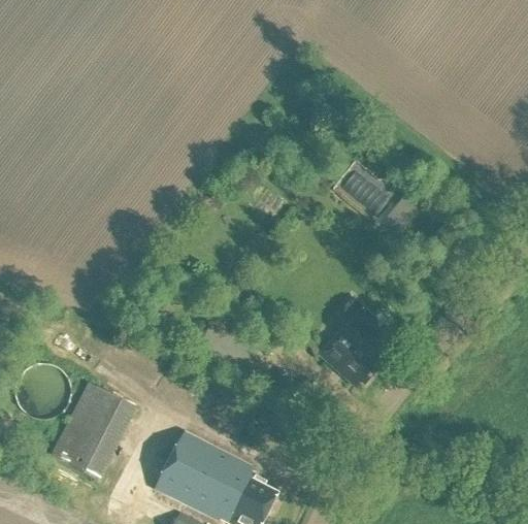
[(413,217),(396,204),(384,220),(400,232),(413,217)]
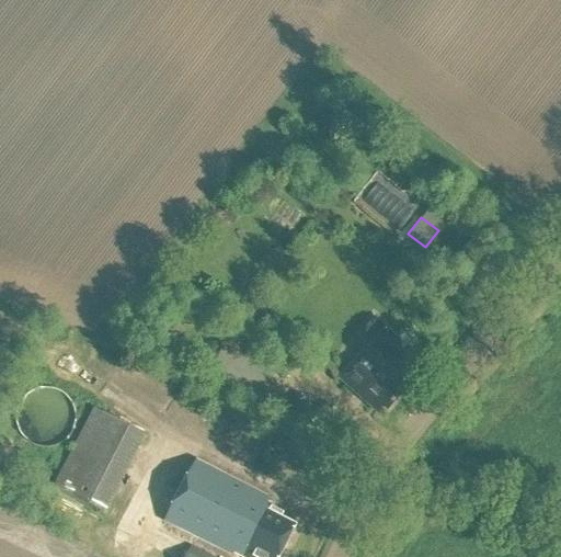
[(401,339),(378,318),(370,317),(365,324),(366,331),(388,351),(393,344),(395,345),(401,339)]
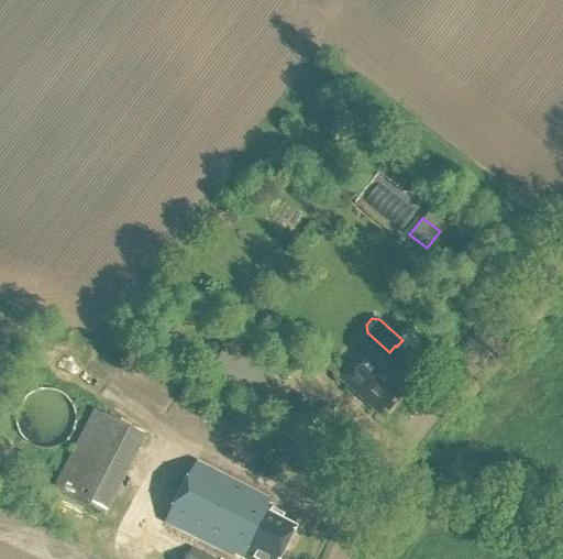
[(410,383),(403,376),(414,364),(395,347),(384,360),(368,346),(339,377),(376,412),(383,405),(387,408),(410,383)]
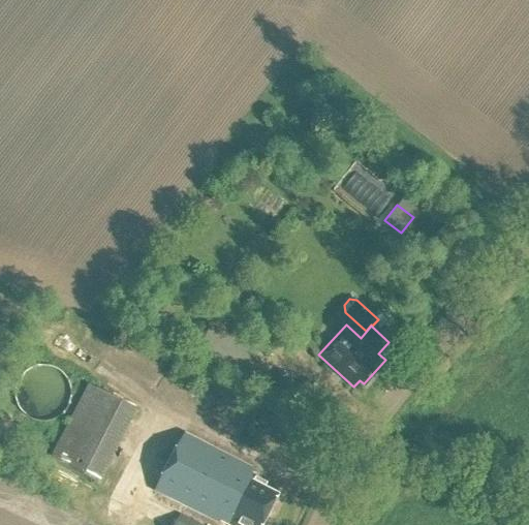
[(50,456),(99,481),(137,407),(88,381),(50,456)]
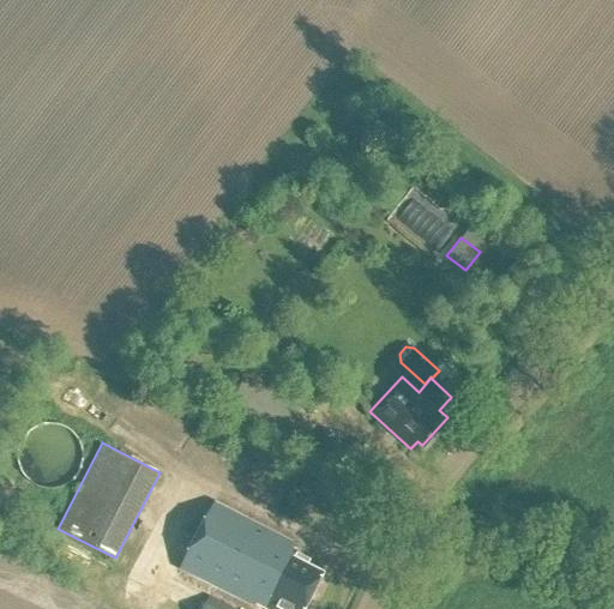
[(180,566),(254,604),(256,602),(270,608),(302,608),(323,572),(293,556),(292,541),(215,501),(180,566)]
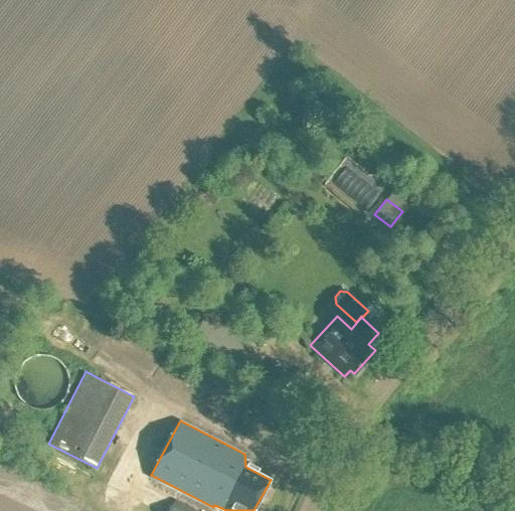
[(201,510),(175,498),(168,510),(201,510)]
